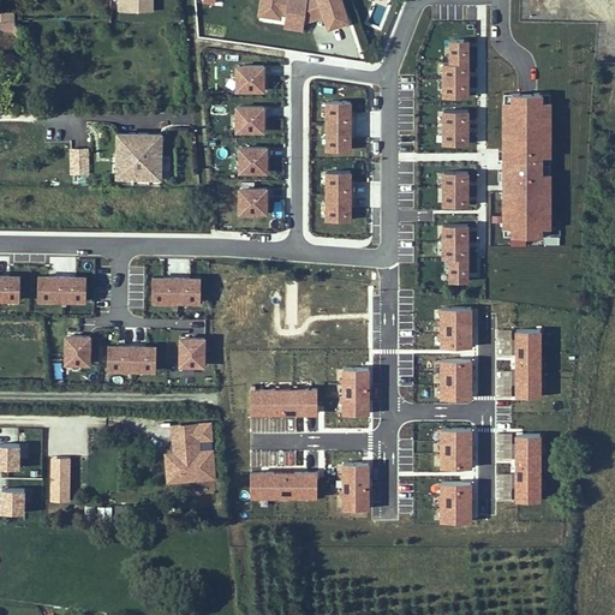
[(117,0),(117,11),(154,11),(153,0),(117,0)]
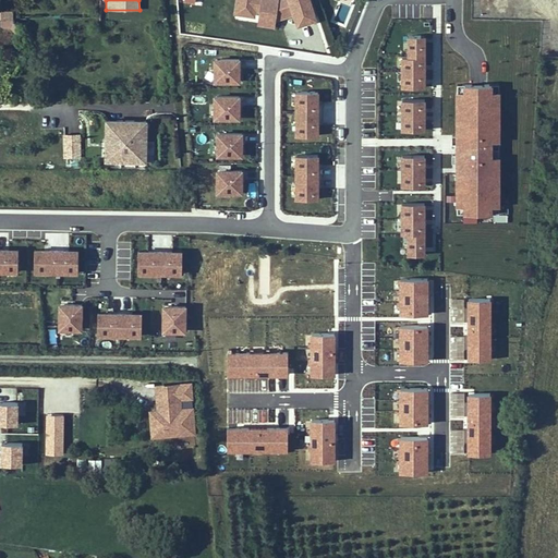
[(234,0),(233,14),(254,17),(255,12),(258,12),(256,26),(275,28),(275,21),(292,15),(296,27),(317,21),(310,0),(234,0)]
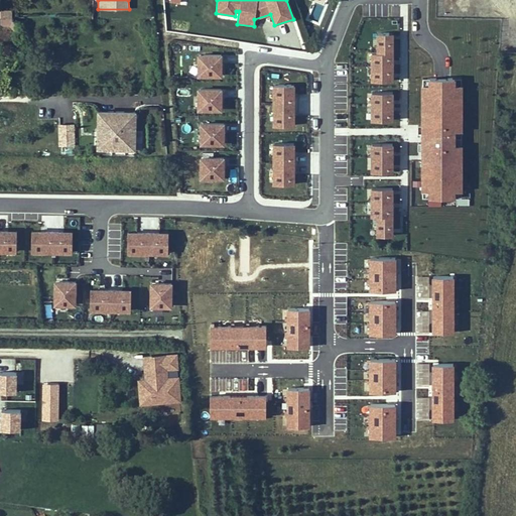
[(13,9),(0,9),(0,17),(1,18),(1,25),(13,25),(13,9)]
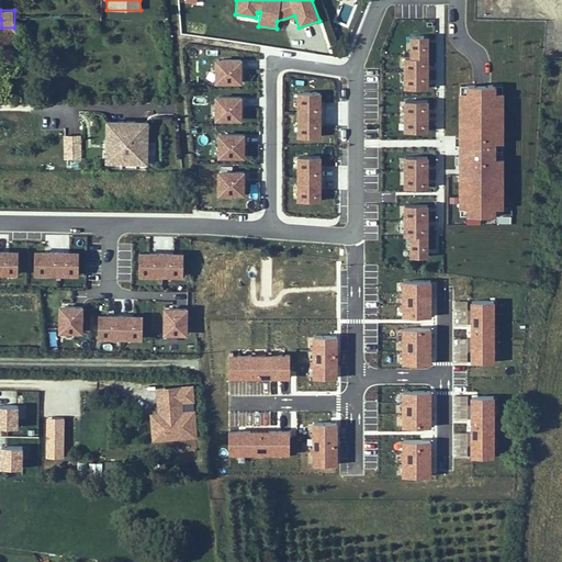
[(0,29),(0,44),(11,45),(10,30),(0,29)]
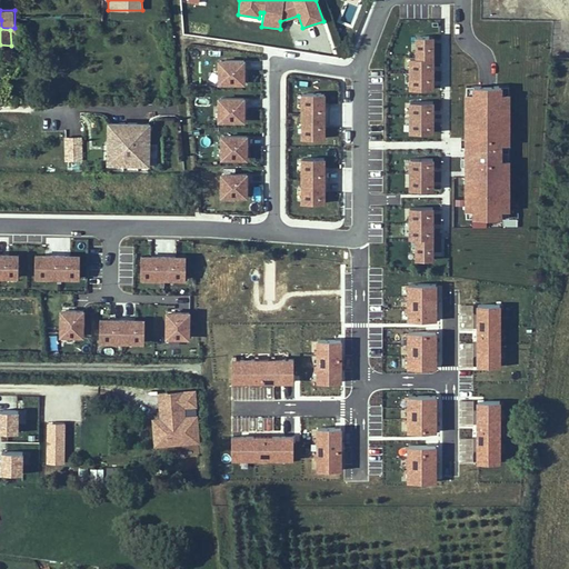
[(510,30),(492,30),(492,45),(510,45),(510,30)]
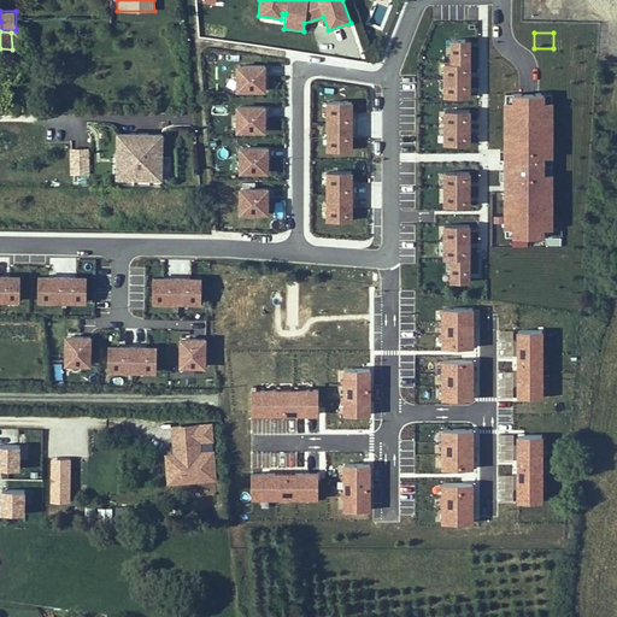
[(444,64),(444,98),(471,98),(471,40),(450,40),(450,64),(444,64)]
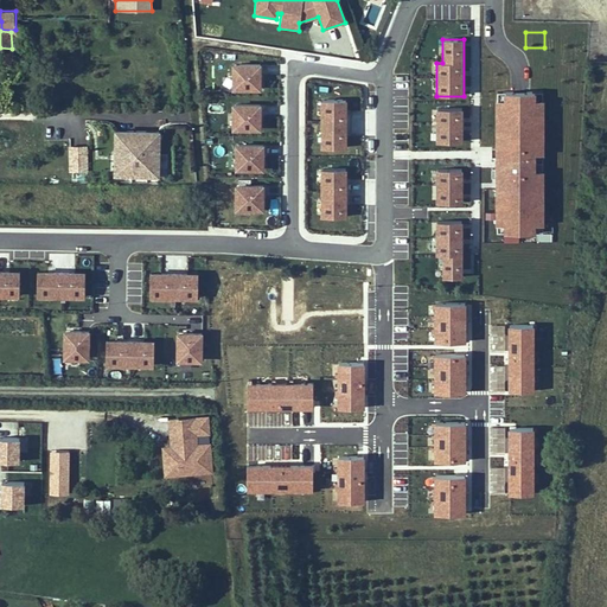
[(231,64),(231,91),(262,90),(261,64),(231,64)]
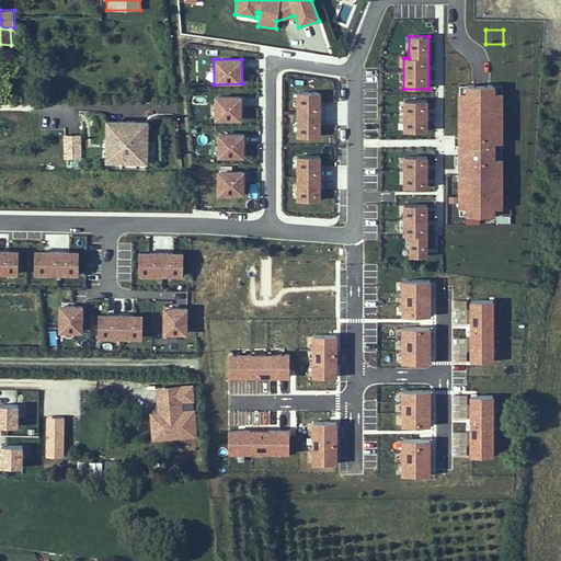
[(503,208),(503,158),(495,158),(495,144),(503,144),(503,93),(495,93),(495,86),(466,86),(466,93),(458,93),(458,208),(466,208),(466,216),(495,216),(495,208),(503,208)]
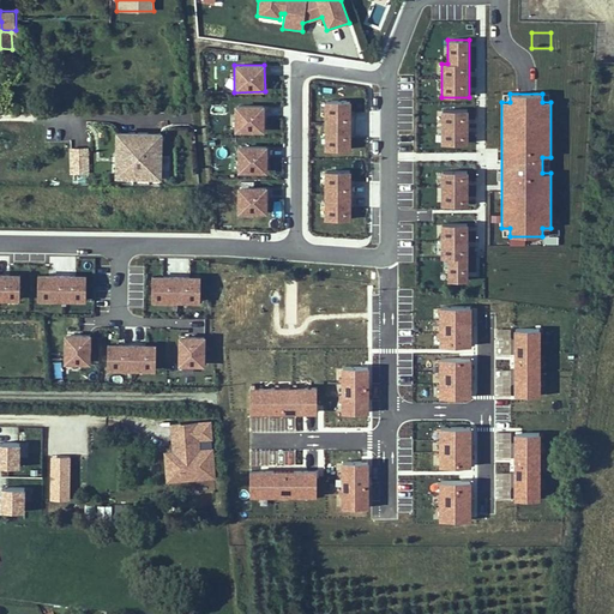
[(325,102),(324,150),(350,151),(351,102),(325,102)]
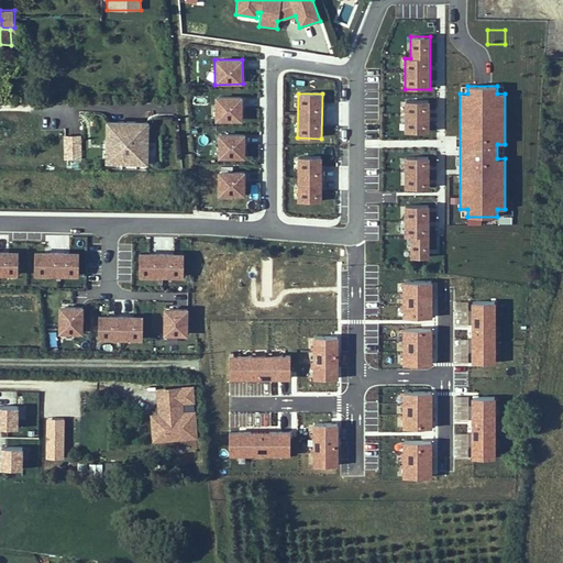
[(214,97),(214,121),(242,121),(242,97),(214,97)]
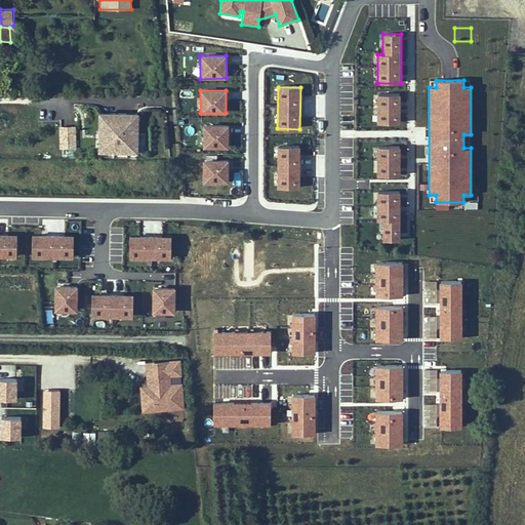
[(376,95),(377,123),(401,123),(400,94),(376,95)]
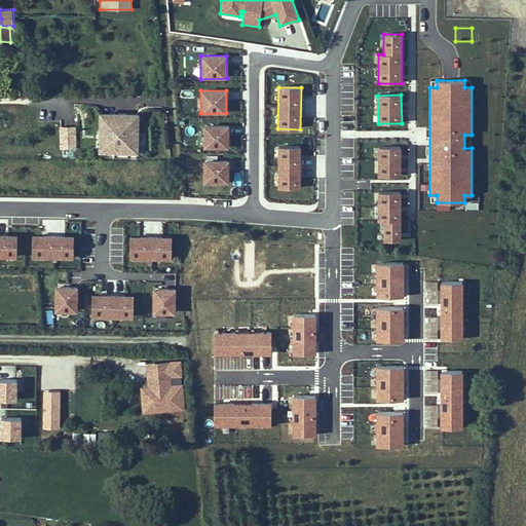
[(106,133),(106,139),(124,139),(125,104),(100,104),(100,115),(106,115),(106,133)]
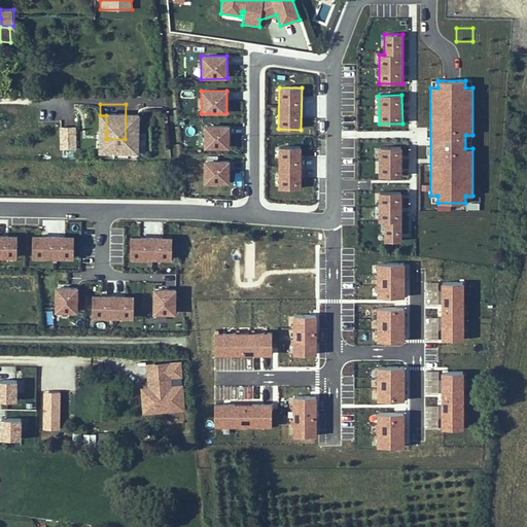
[(203,126),(203,148),(230,148),(229,126),(203,126)]
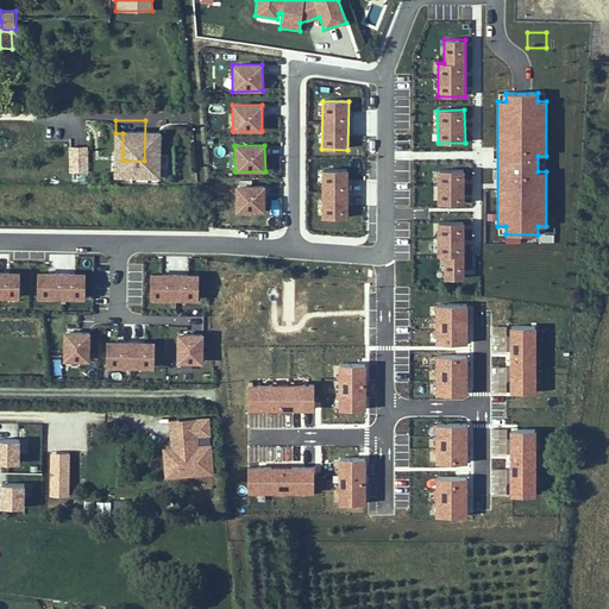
[(62,149),(61,173),(85,173),(86,149),(62,149)]
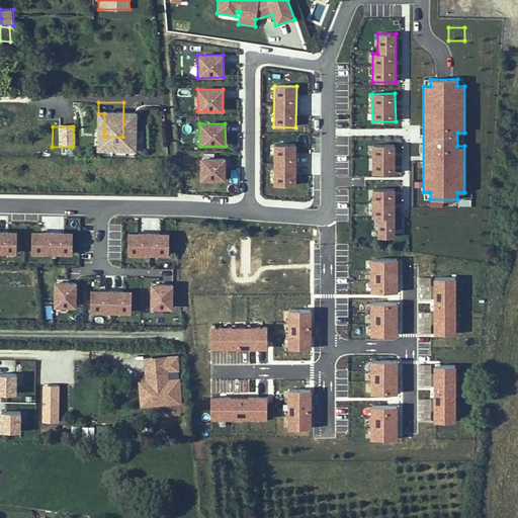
[(273,145),(273,185),(295,186),(295,145),(273,145)]
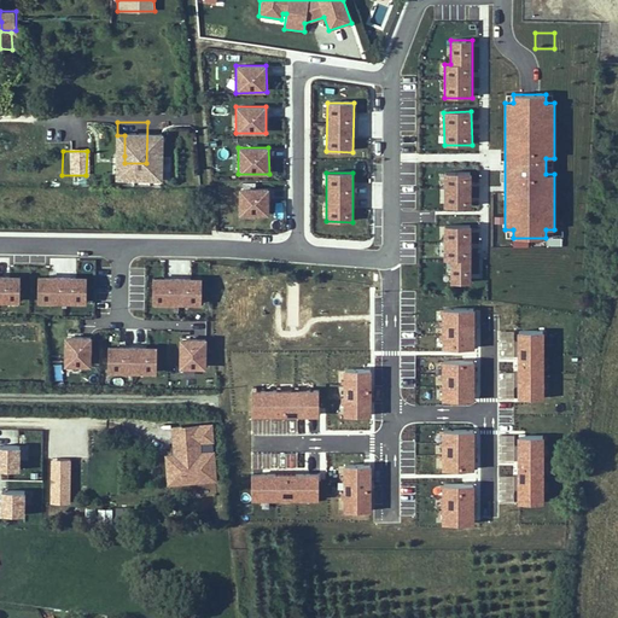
[(444,173),(443,207),(471,208),(472,174),(444,173)]
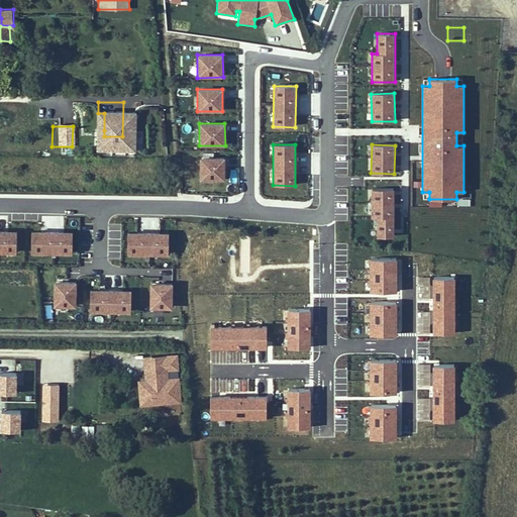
[(199,158),(199,180),(225,180),(224,158),(199,158)]
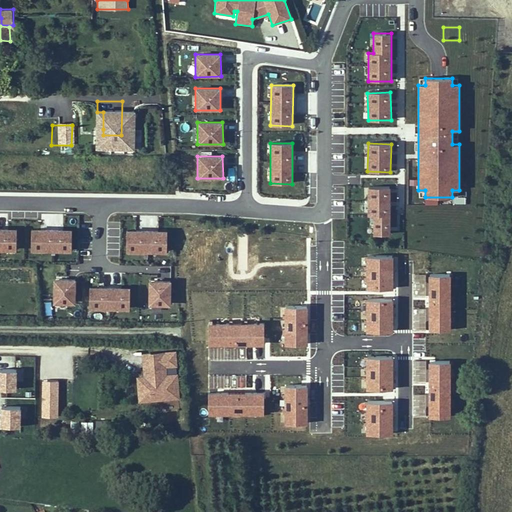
[(368,188),(367,215),(373,215),(373,235),(390,235),(390,188),(368,188)]
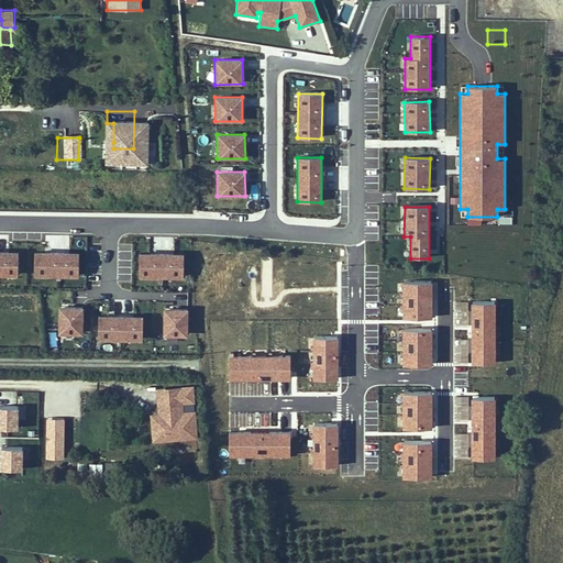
[(0,252),(0,275),(18,276),(18,252),(0,252)]
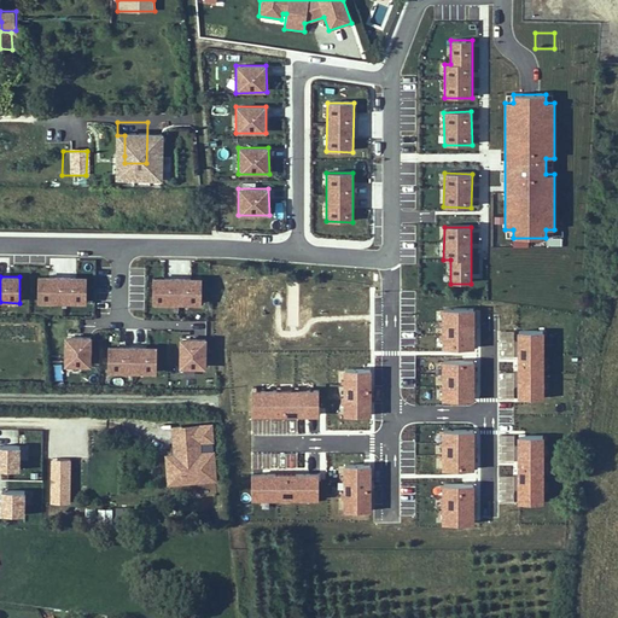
[(85,278),(38,277),(36,304),(85,305),(85,278)]
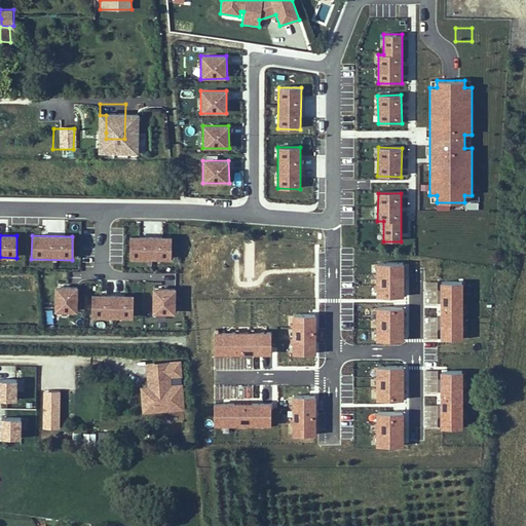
[(171,237),(129,236),(128,259),(171,260),(171,237)]
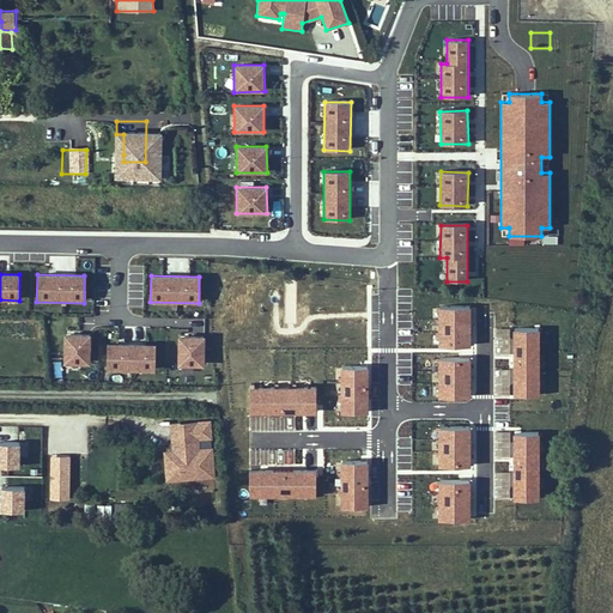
[(62,334),(62,365),(90,364),(90,334),(62,334)]
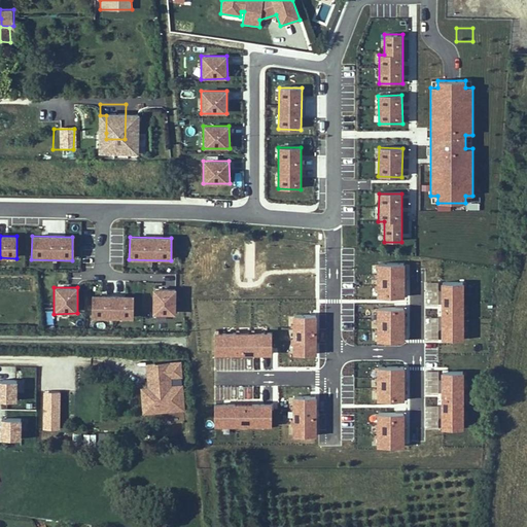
[(152,289),(151,315),(175,315),(176,289),(152,289)]
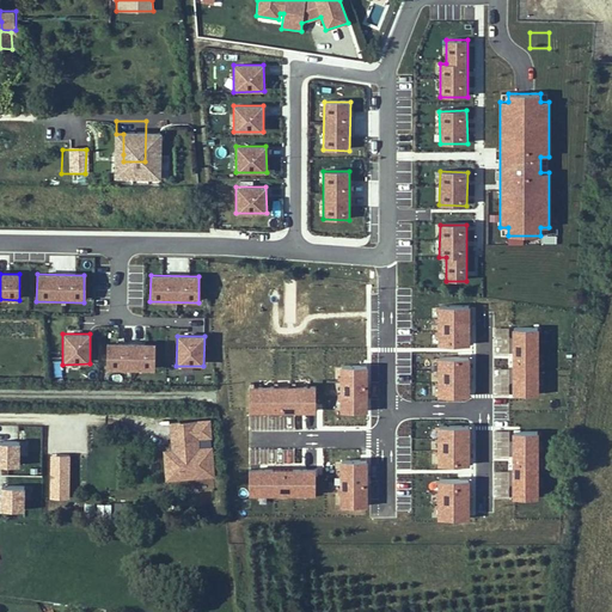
[(154,343),(105,343),(105,371),(154,371),(154,343)]
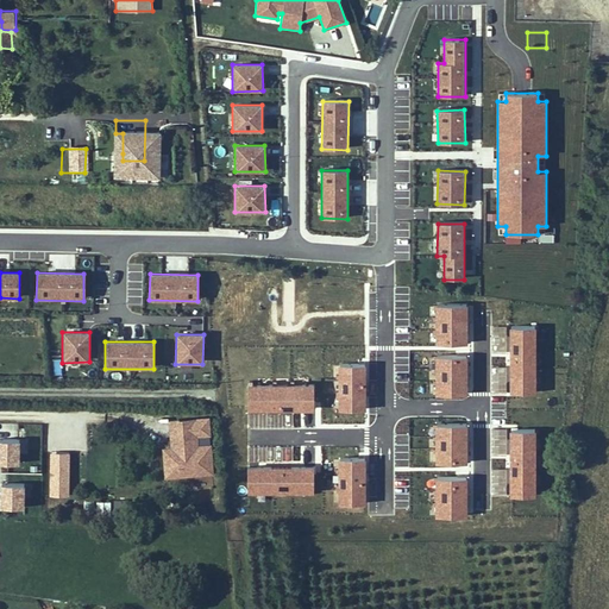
[(333,395),(332,399),(344,405),(352,385),(358,370),(315,351),(305,376),(319,382),(316,388),(333,395)]
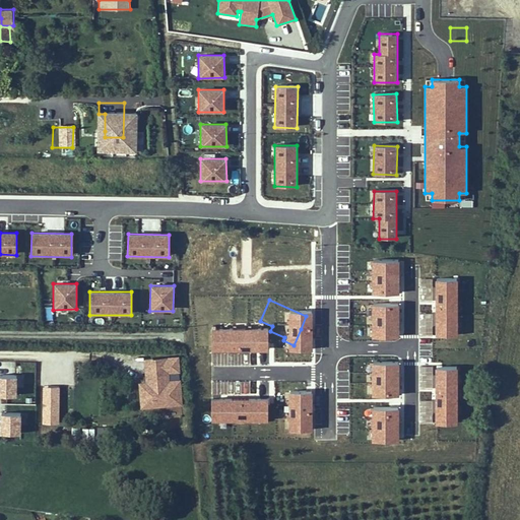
[(306,316),(301,329),(314,335),(319,322),(306,316)]
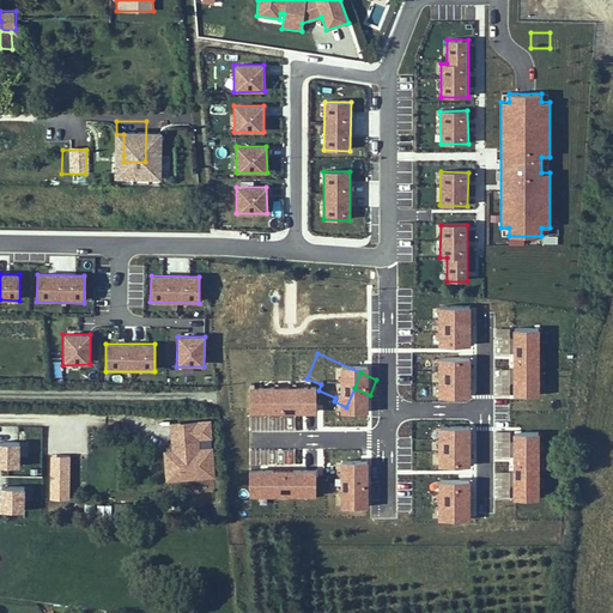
[(334,401),(335,398),(319,390),(317,394),(334,401)]
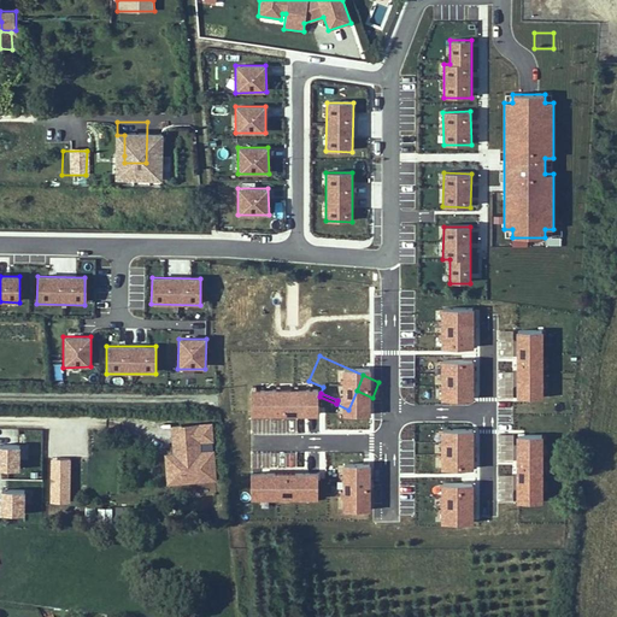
[(172,451),(165,452),(166,483),(217,480),(213,421),(171,423),(172,451)]
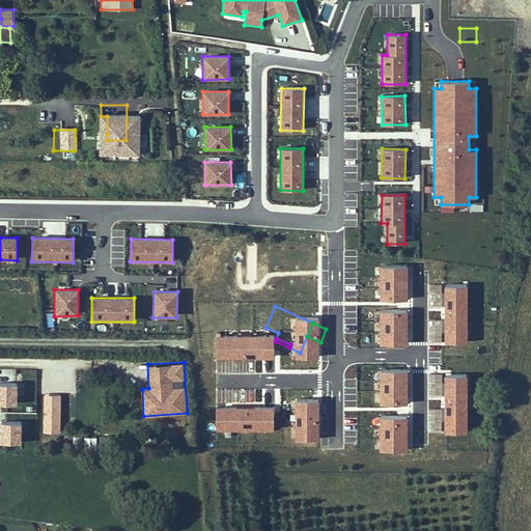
[(25,390),(34,391),(35,372),(26,372),(25,390)]
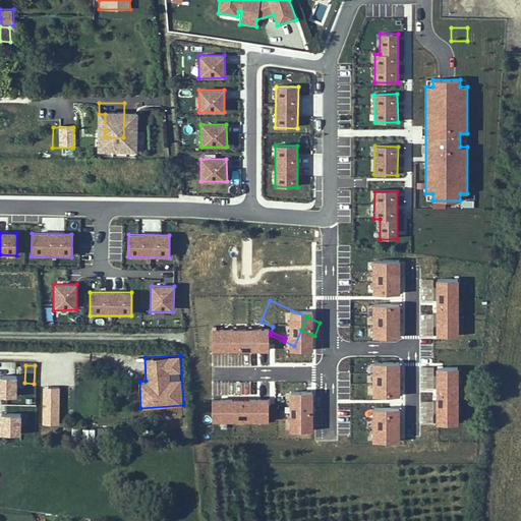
[(0,372),(0,394),(17,395),(18,374),(0,372)]
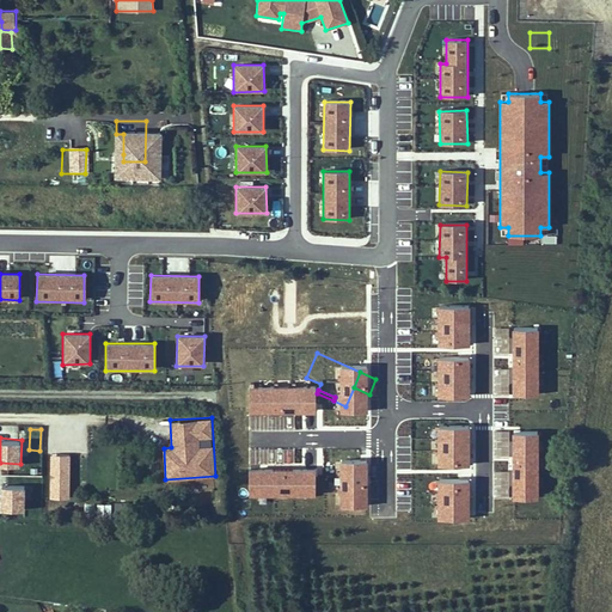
[(49,452),(49,497),(71,497),(71,453),(49,452)]
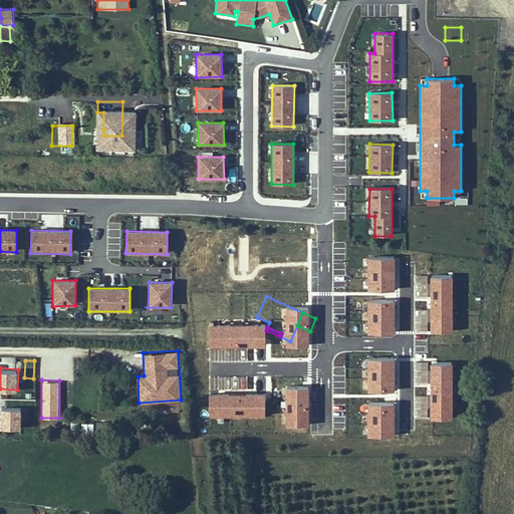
[(0,413),(0,426),(21,427),(22,407),(0,406),(0,413)]
